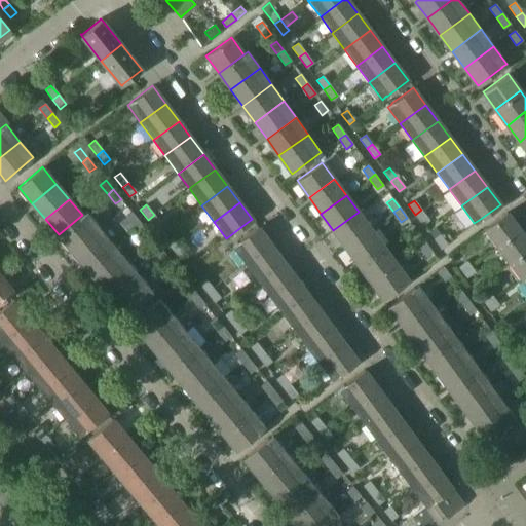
[(428,220),(421,210),(415,215),(423,224),(428,220)]
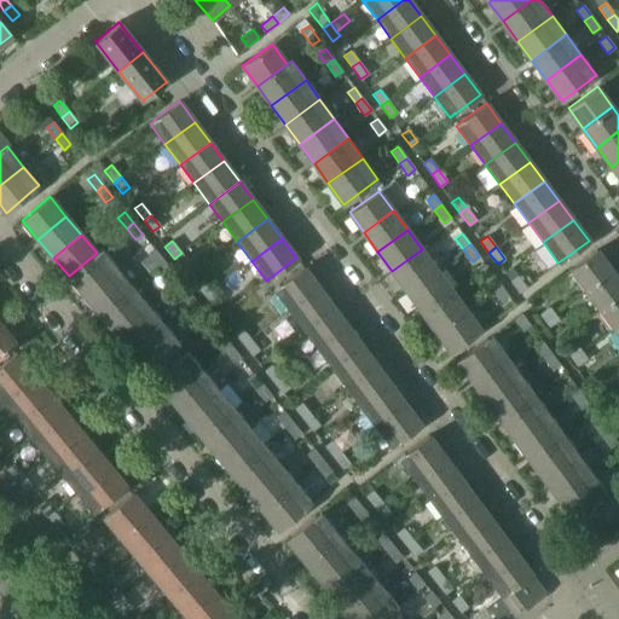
[(97,253),(69,276),(85,295),(117,268),(102,249),(97,253)]
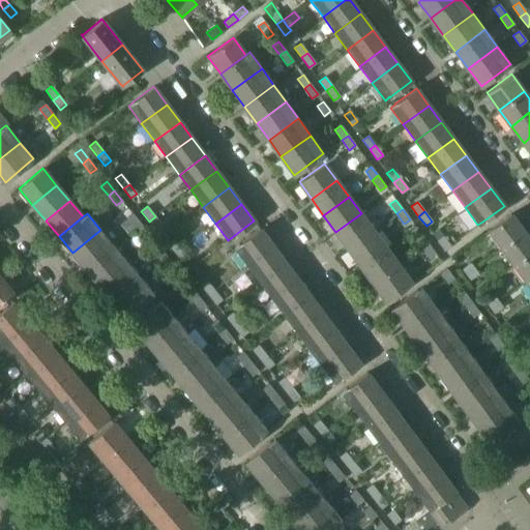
[(126,218),(134,228),(140,224),(133,213),(126,218)]
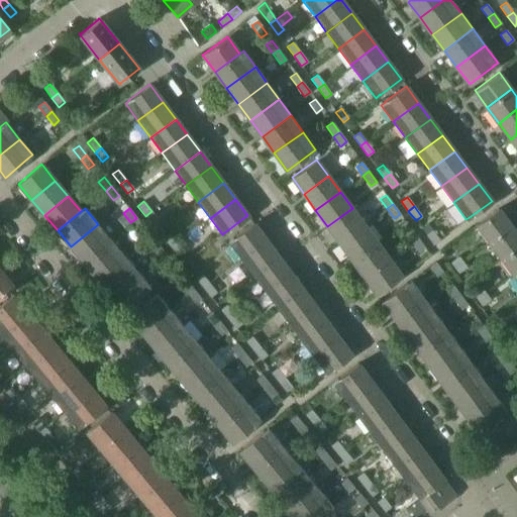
[(352,208),(327,226),(339,242),(364,224),(352,208)]
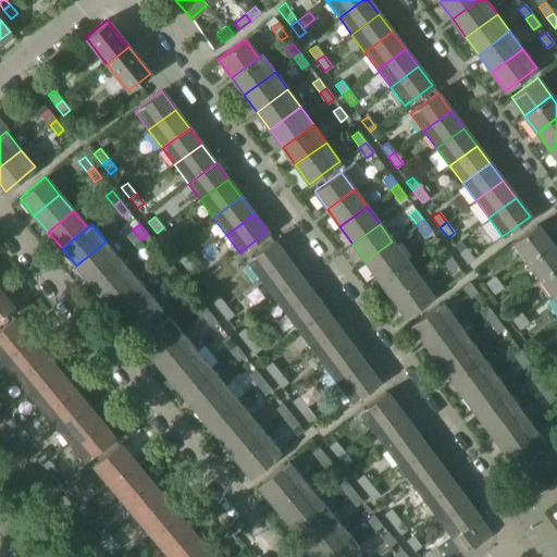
[(514,242),(527,260),(549,244),(536,225),(514,242)]
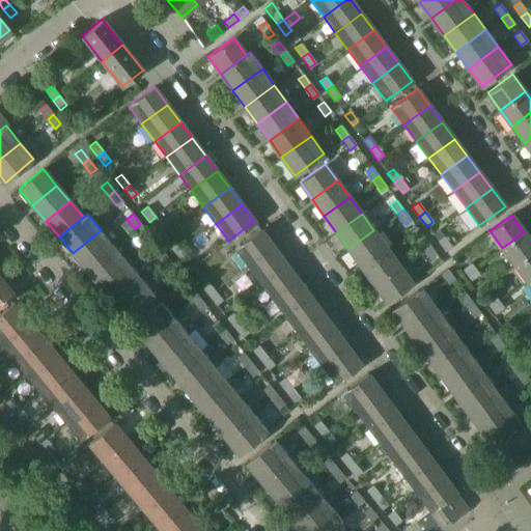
[(163,226),(156,217),(149,222),(157,230),(163,226)]
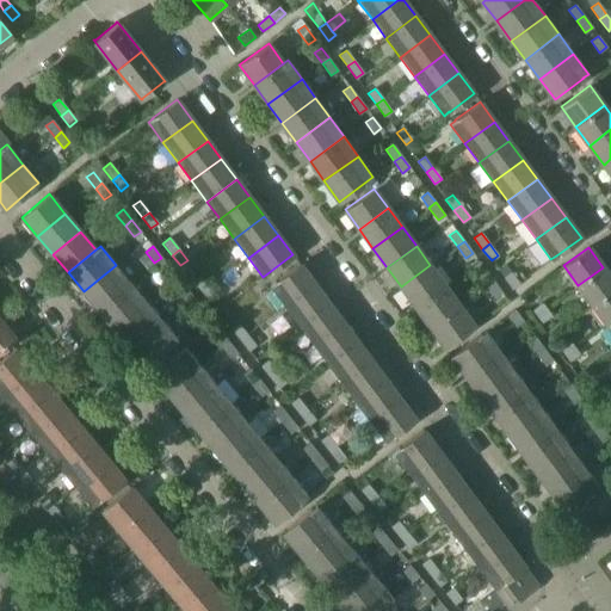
[(171,269),(161,258),(154,263),(164,275),(171,269)]
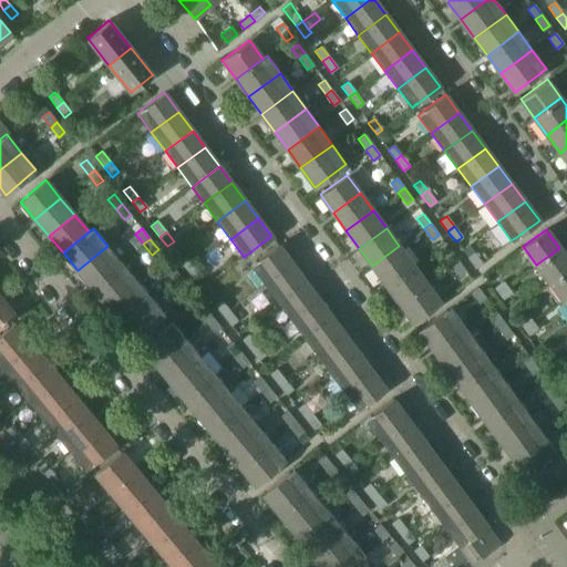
[(437,247),(437,248),(446,259),(453,254),(444,241),(437,247)]
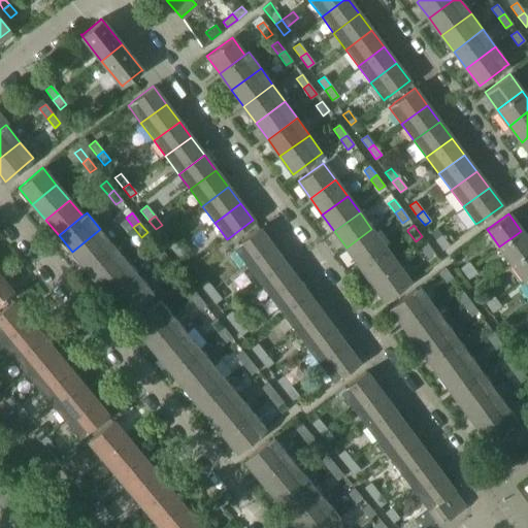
[(233,248),(246,265),(272,246),(259,228),(237,243),(233,248)]
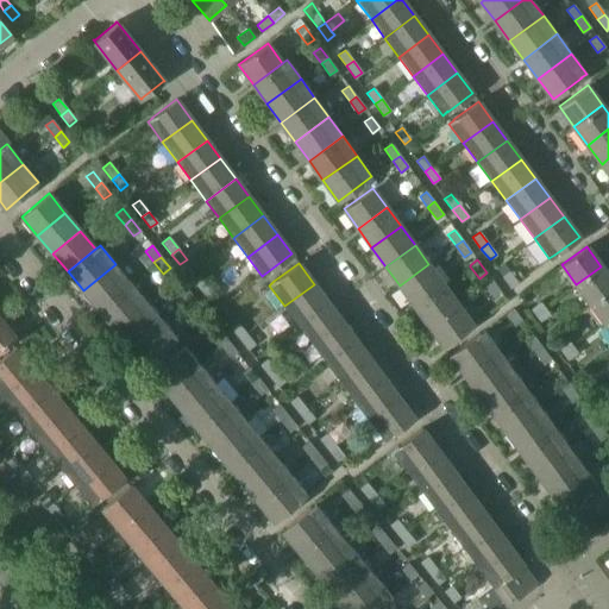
[(115,264),(83,290),(98,308),(130,282),(115,264)]
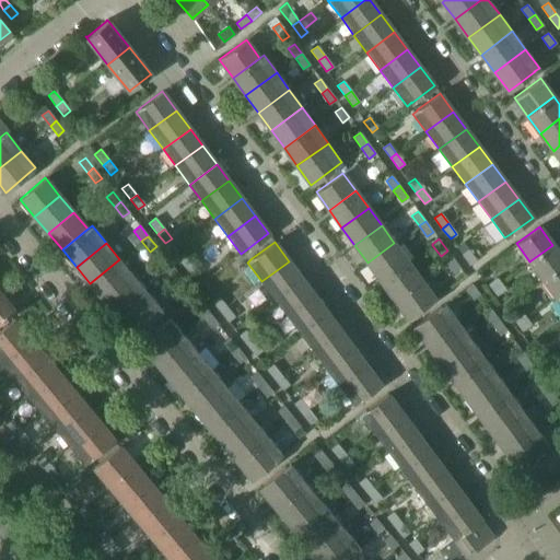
[(394,243),(368,263),(381,281),(408,261),(394,243)]
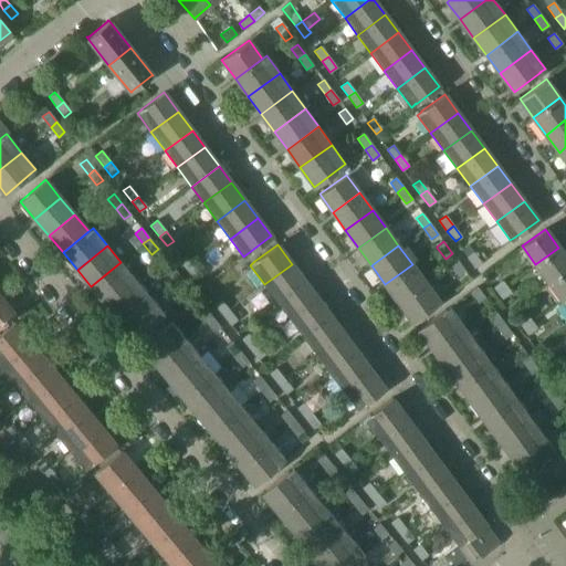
[(565,257),(558,248),(535,264),(548,282),(565,268),(565,257)]
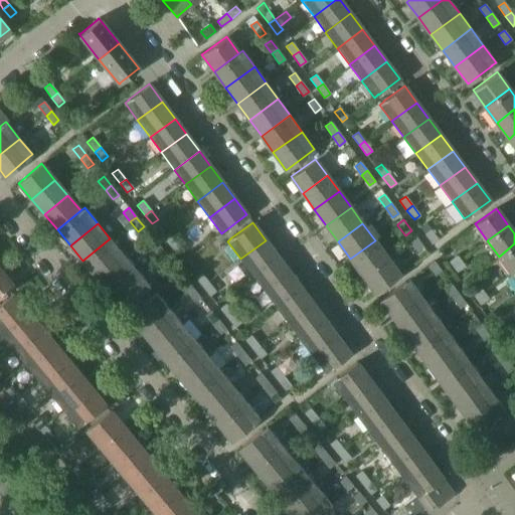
[(431,229),(424,233),(432,243),(438,239),(431,229)]
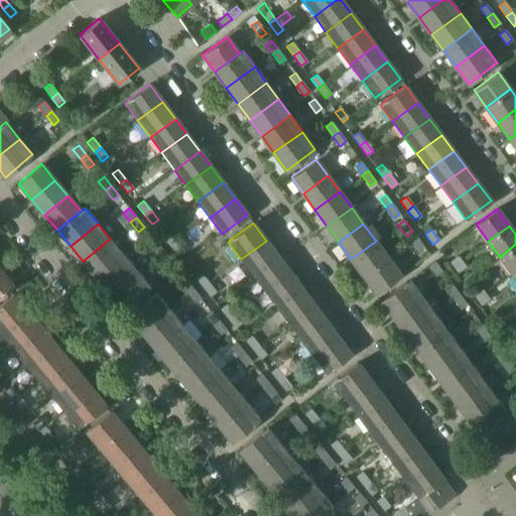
[(162,237),(170,246),(176,242),(168,232),(162,237)]
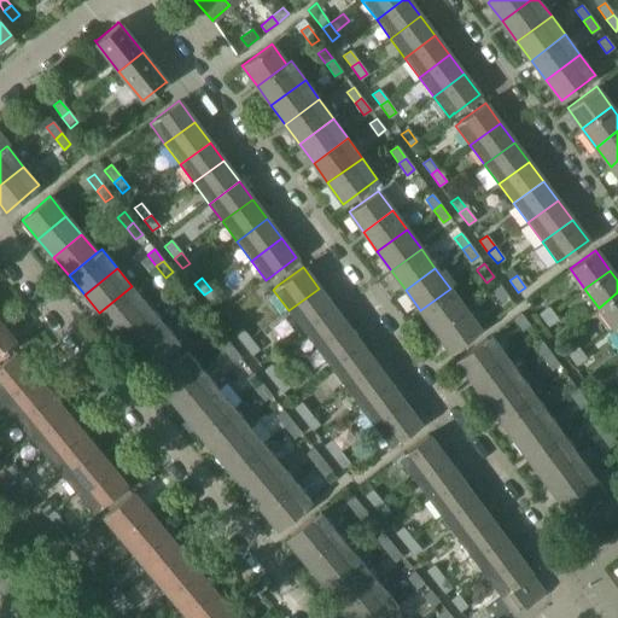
[(500,285),(493,290),(501,301),(508,296),(500,285)]
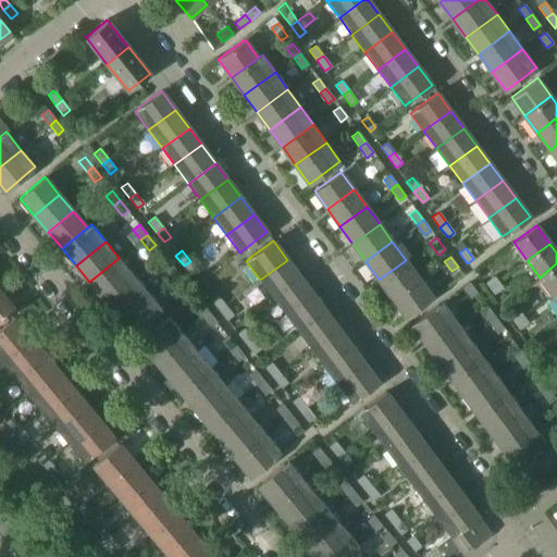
[(119,258),(89,282),(103,299),(133,275),(119,258)]
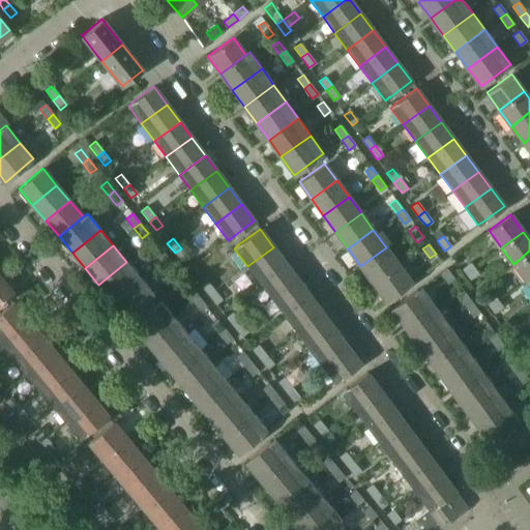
[(152,251),(160,261),(166,256),(158,246),(152,251)]
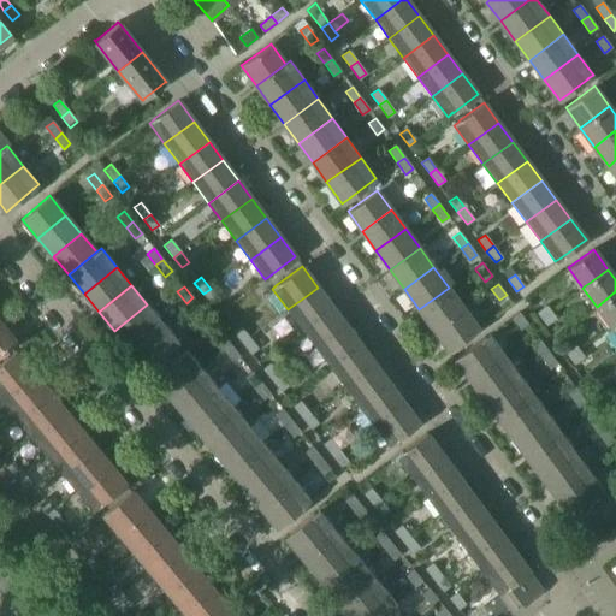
[(318,288),(288,309),(302,330),(332,307),(318,288)]
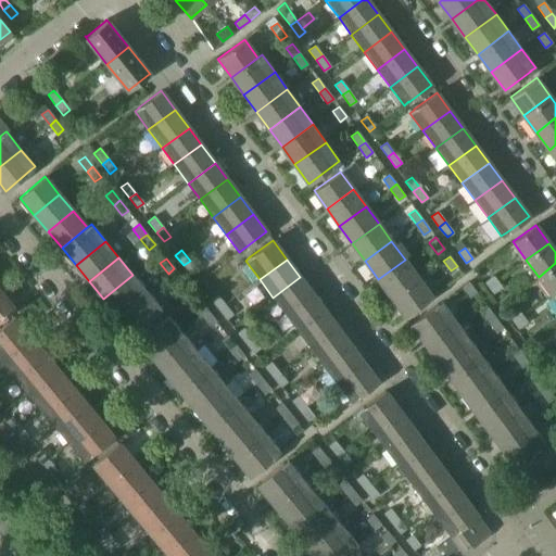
[(405,260),(378,279),(391,297),(417,277),(405,260)]
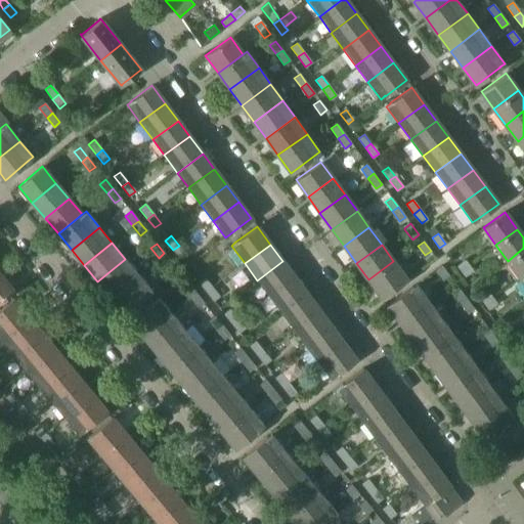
[(186,255),(179,246),(173,250),(180,260),(186,255)]
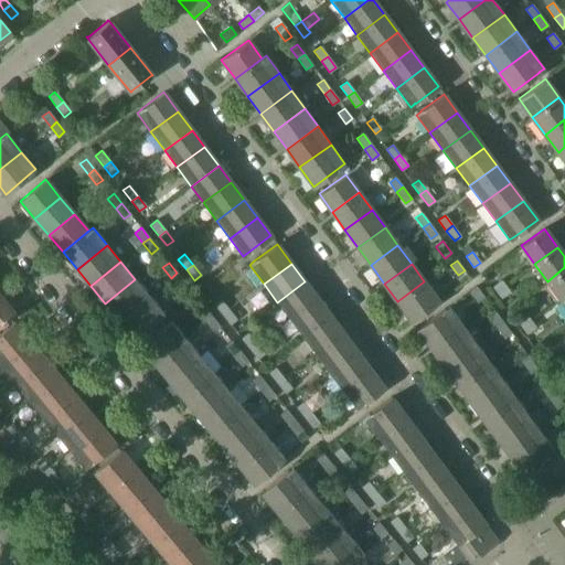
[(564,267),(547,281),(561,299),(564,296),(564,267)]
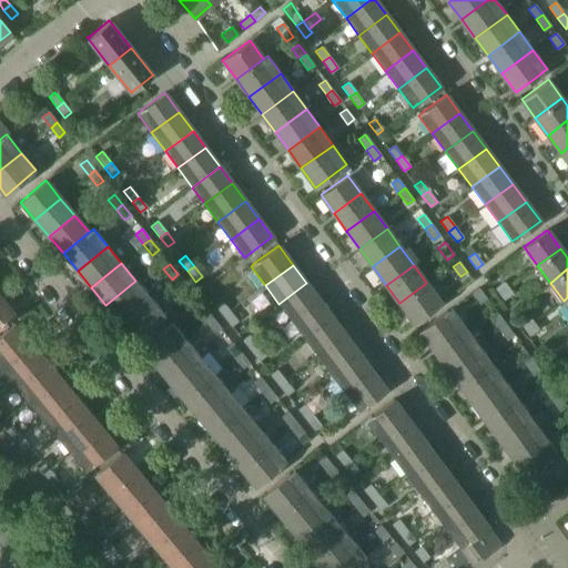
[(186,284),(178,274),(172,280),(180,290),(186,284)]
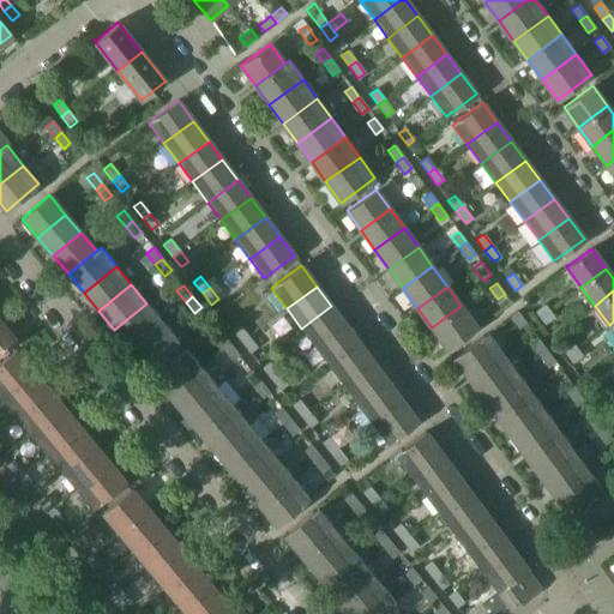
[(535,311),(540,317),(551,309),(546,302),(535,311)]
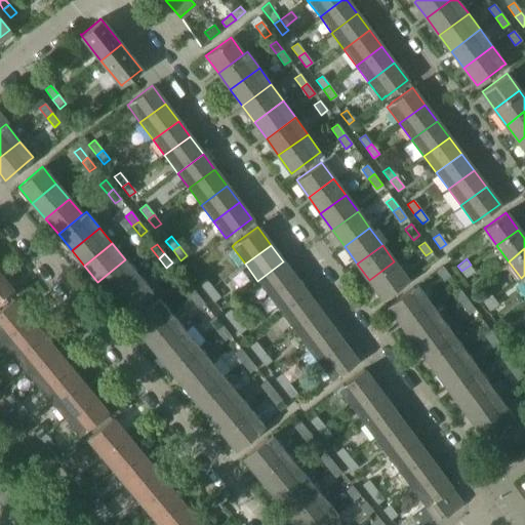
[(125,259),(97,282),(111,297),(138,275),(125,259)]
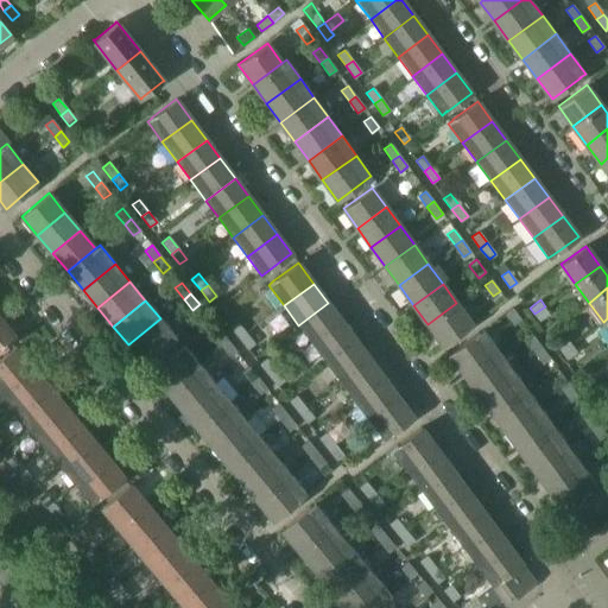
[(328,303),(298,325),(312,343),(342,322),(328,303)]
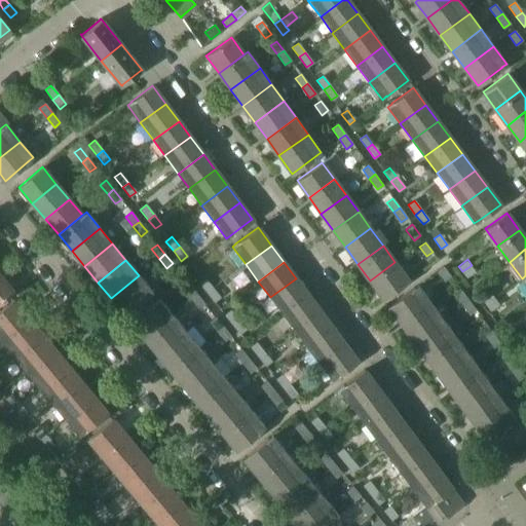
[(395,262),(370,280),(383,298),(408,280),(395,262)]
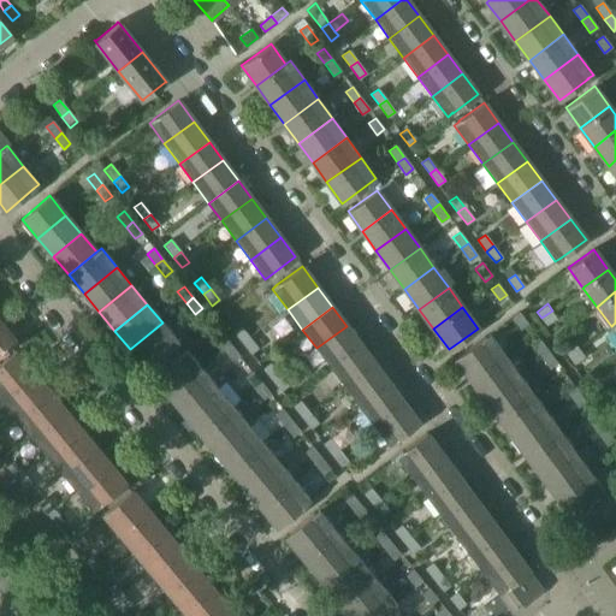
[(552,311),(542,318),(548,325),(558,318),(552,311)]
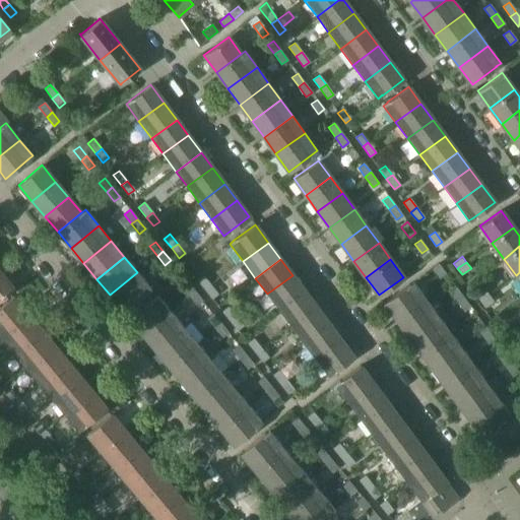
[(438,263),(432,267),(439,277),(445,273),(438,263)]
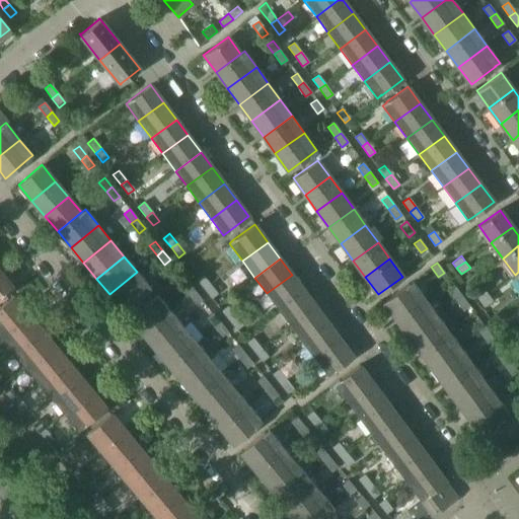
[(0,271),(0,298),(13,287),(0,271)]
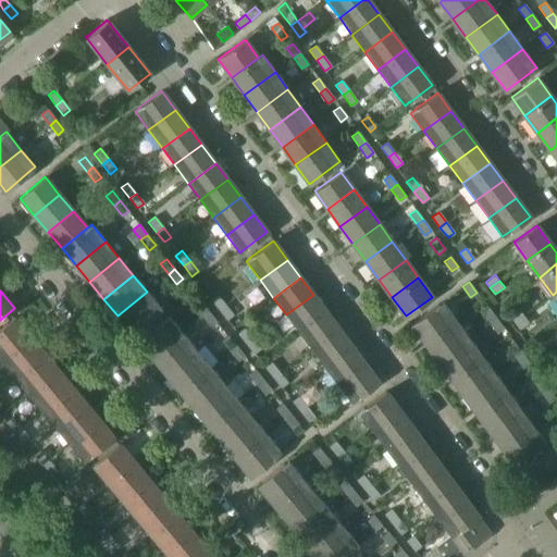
[(147,292),(118,316),(133,333),(158,312),(157,312),(161,309),(147,292)]
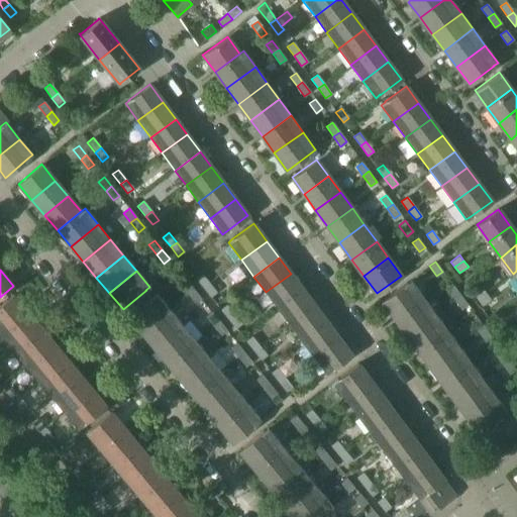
[(195,278),(204,289),(209,284),(201,274),(195,278)]
